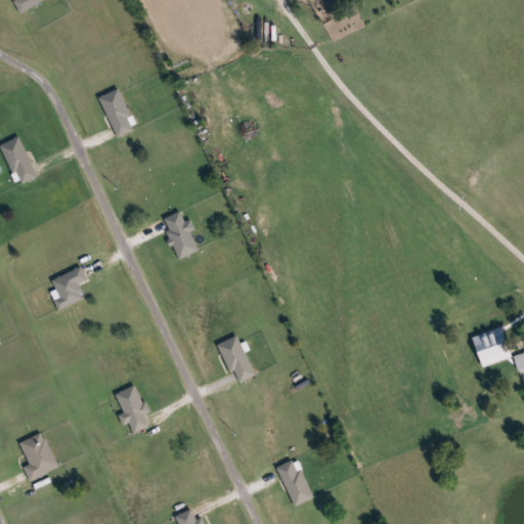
[(14,0),(46,0),(22,13),(14,0)]
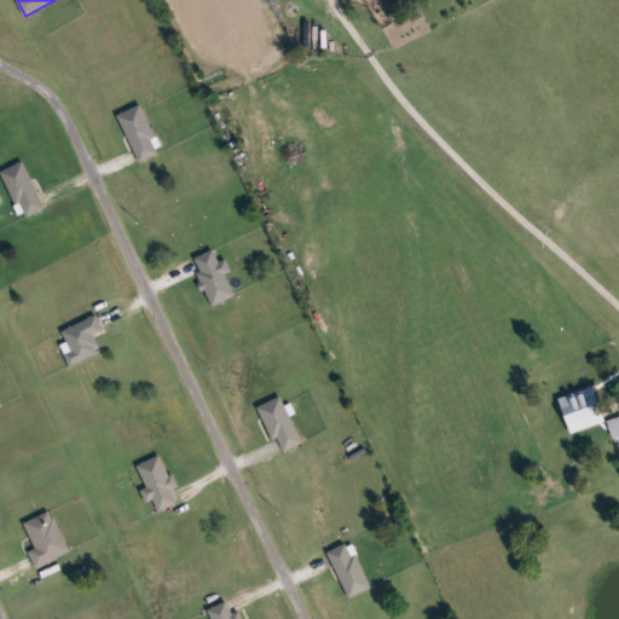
[(120,115),(142,105),(163,152),(140,162),(120,115)]
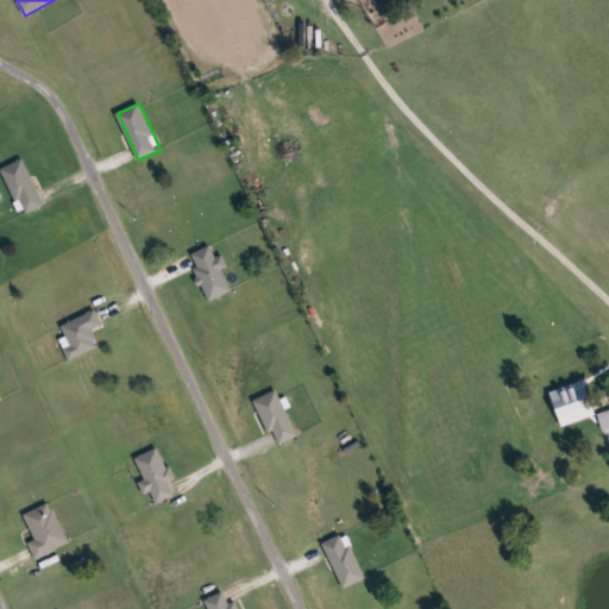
[(2,169),(24,159),(46,205),(25,215),(2,169)]
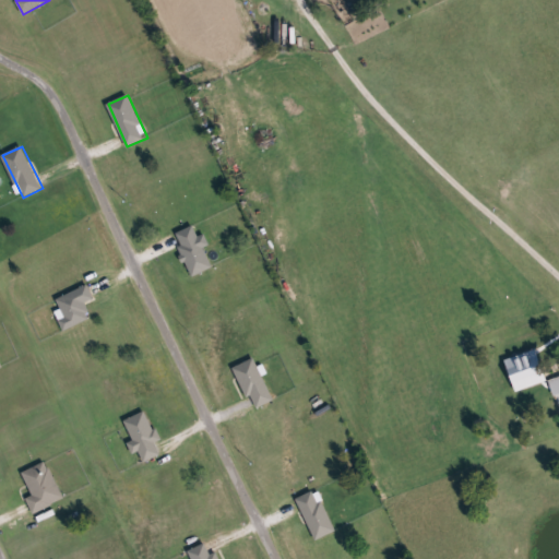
[(204,249),(213,269),(192,277),(174,235),(193,226),(199,237),(205,234),(211,246),(204,249)]
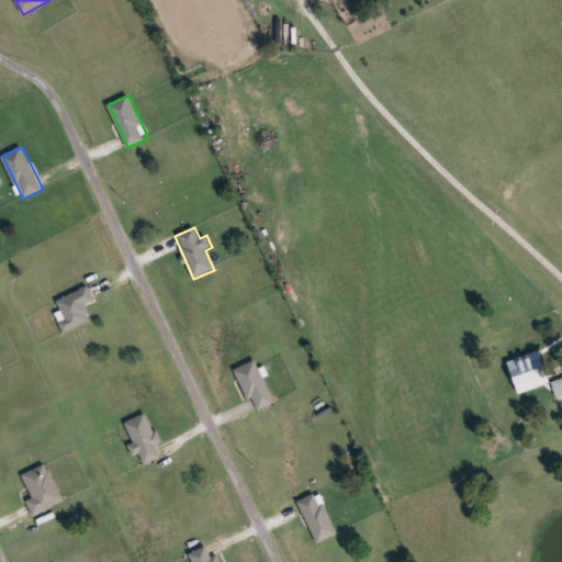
[(65,334),(59,323),(67,319),(58,301),(89,287),(96,301),(87,305),(93,321),(65,334)]
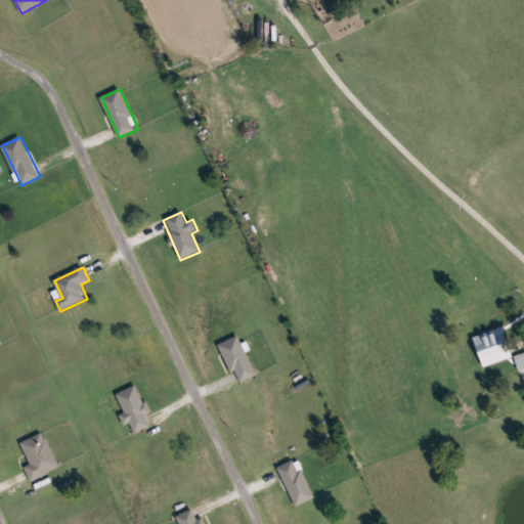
[(515,357),(484,367),(474,338),(505,328),(515,357)]
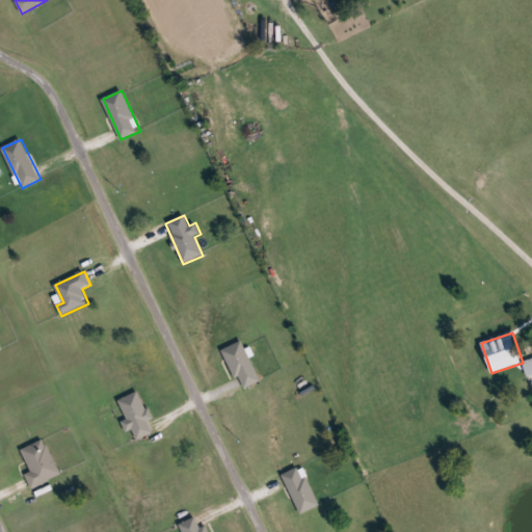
[(241,391),(223,350),(243,341),(261,381),(241,391)]
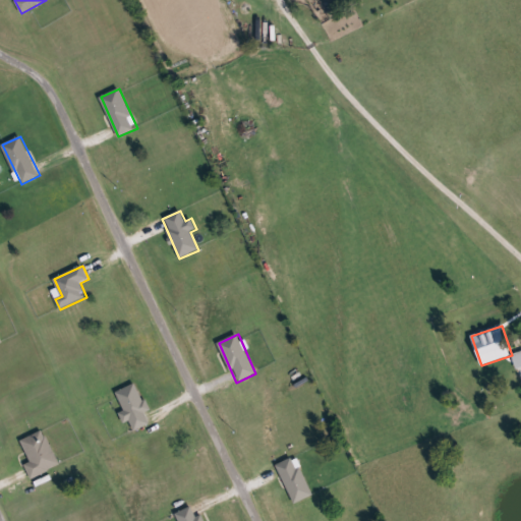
[(116,393),(137,383),(150,411),(145,413),(150,424),(134,431),(130,421),(125,423),(120,413),(125,411),(116,393)]
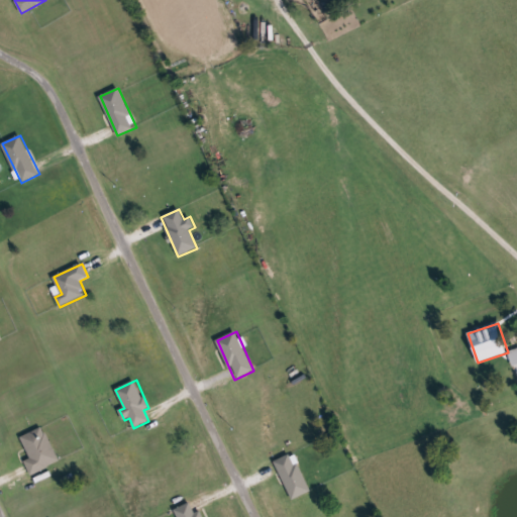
[(31,459),(21,437),(43,427),(60,462),(31,476),(25,461),(31,459)]
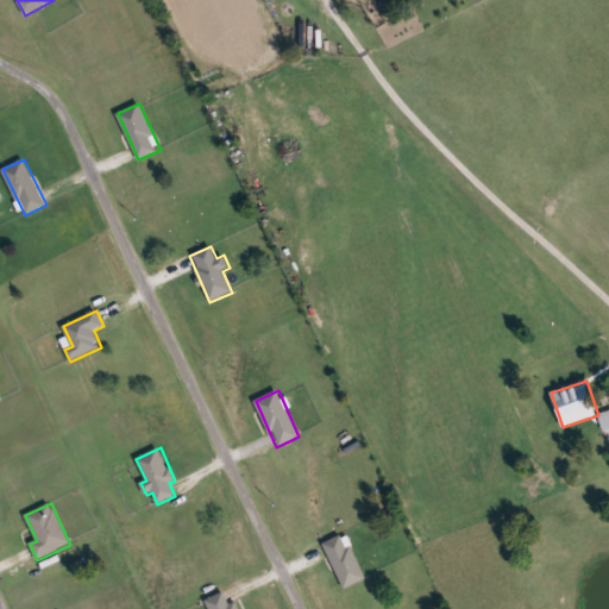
[(324,544),(345,534),(366,579),(344,589),(324,544)]
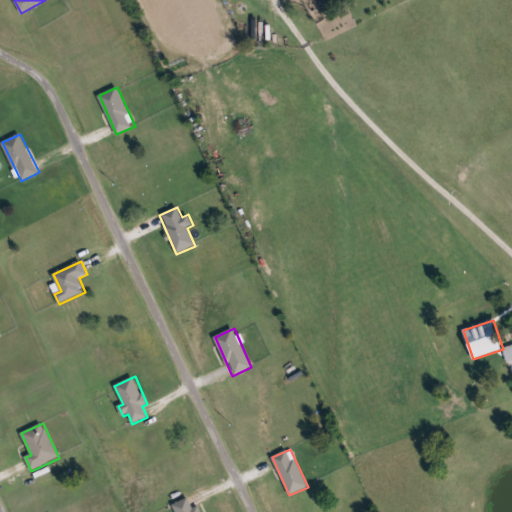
[(176,511),(173,505),(189,498),(193,507),(198,505),(200,511),(176,511)]
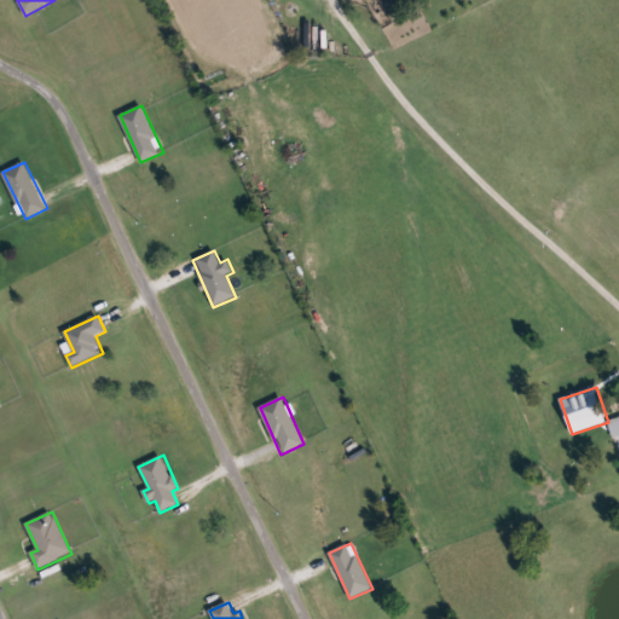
All buildings are outlined.
